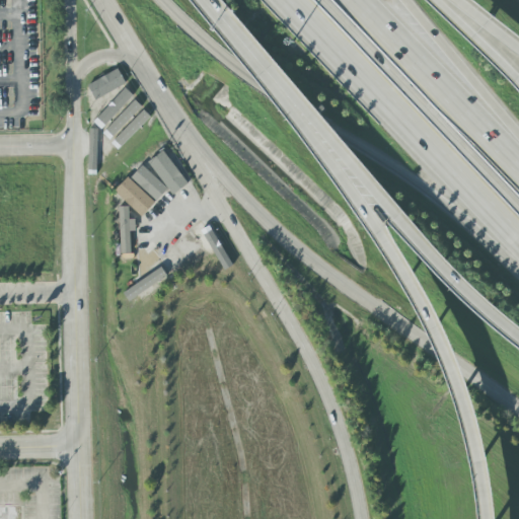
[(125,85),(119,71),(87,84),(93,99),(125,85)]
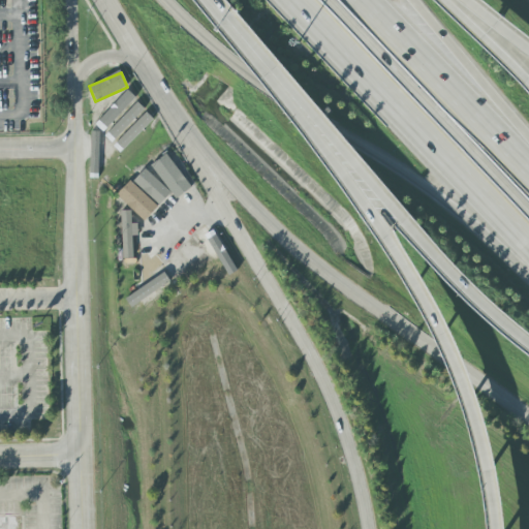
[(135,98),(127,91),(97,127),(105,134),(135,98)]
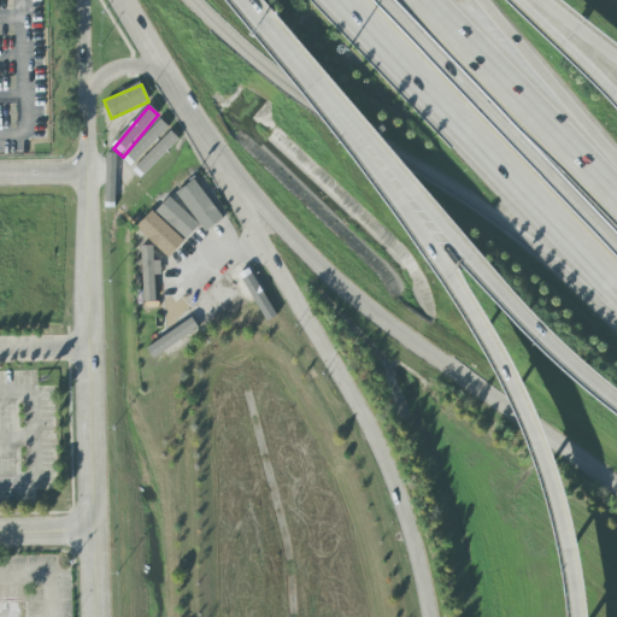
[(165,131),(157,123),(124,159),(133,166),(165,131)]
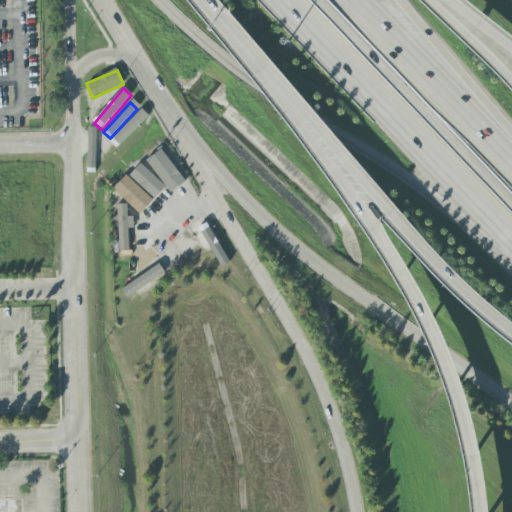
[(149,115),(141,108),(110,141),(117,148),(149,115)]
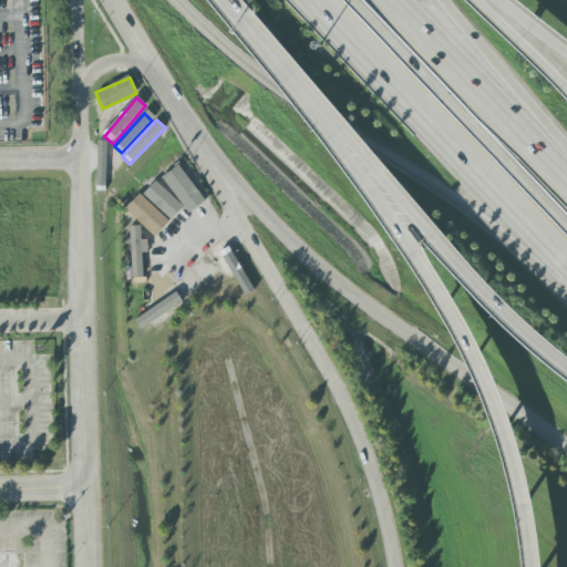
[(92,186),(102,188),(111,144),(100,142),(92,186)]
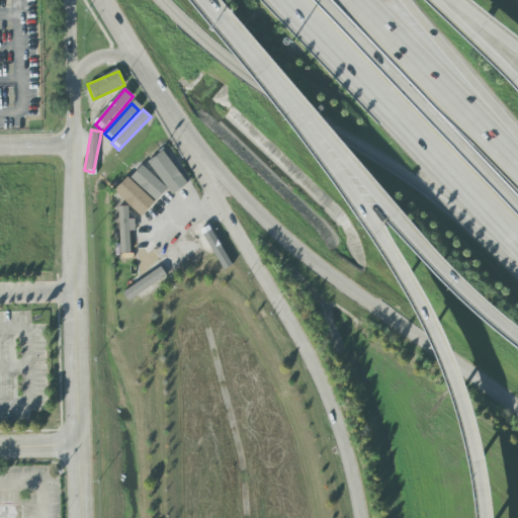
[(173,195),(188,183),(162,152),(148,164),(173,195)]
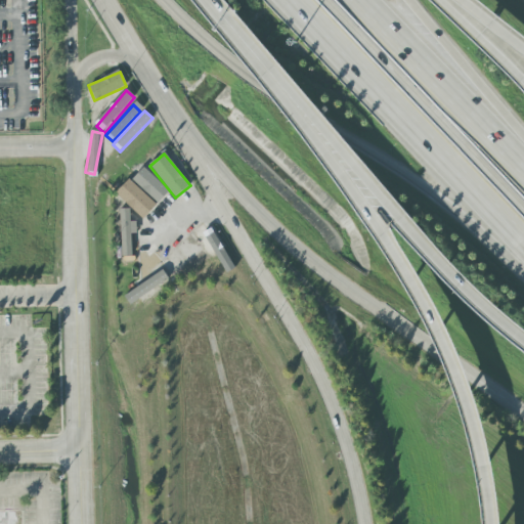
[(158,204),(169,191),(143,167),(132,179),(158,204)]
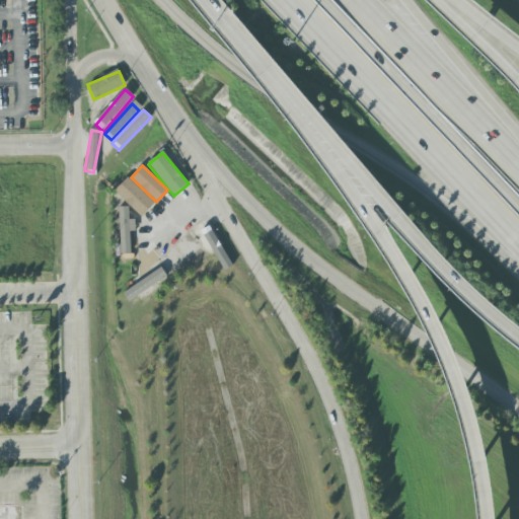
[(155,204),(127,177),(114,192),(141,218),(155,204)]
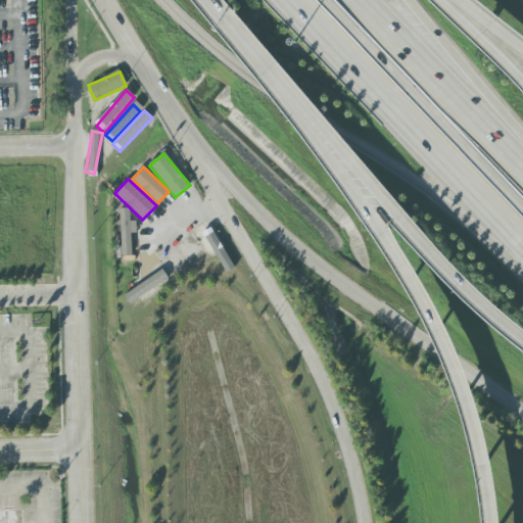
[(130,221),(130,208),(121,208),(122,258),(132,258),(131,233),(136,233),(136,221),(130,221)]
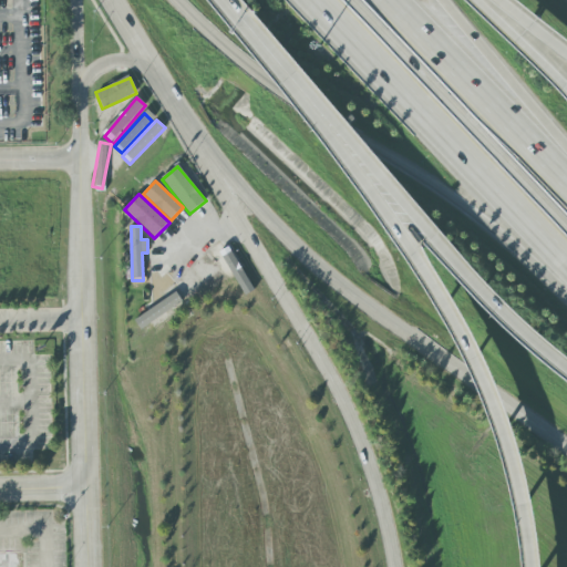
[(207,292),(246,269),(227,237),(204,250),(202,248),(185,257),(207,292)]
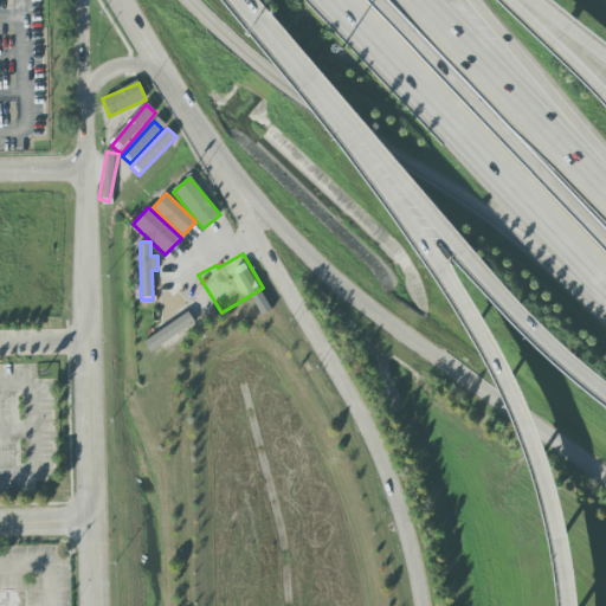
[(181,292),(200,322),(218,310),(199,281),(181,292)]
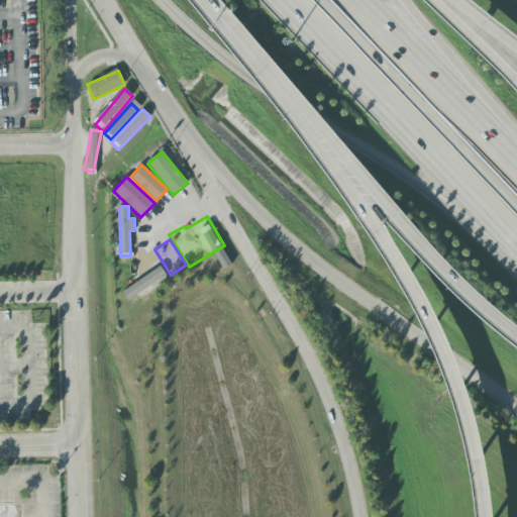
[(162,286),(150,272),(119,296),(130,310),(162,286)]
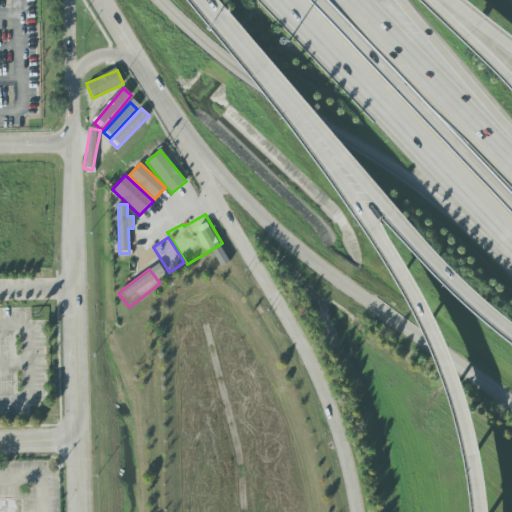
[(0,511),(15,511),(15,500),(0,500),(0,511)]
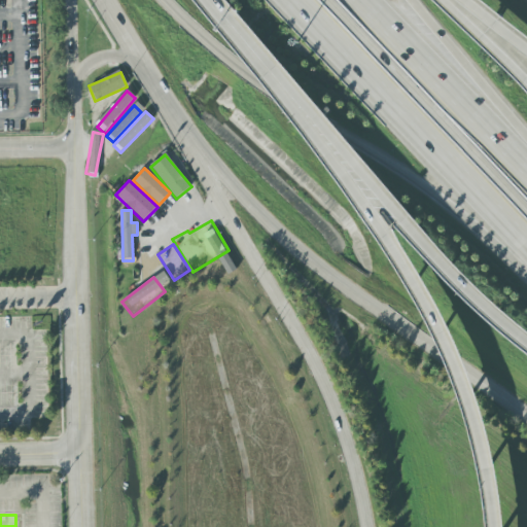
All buildings are outlined.
